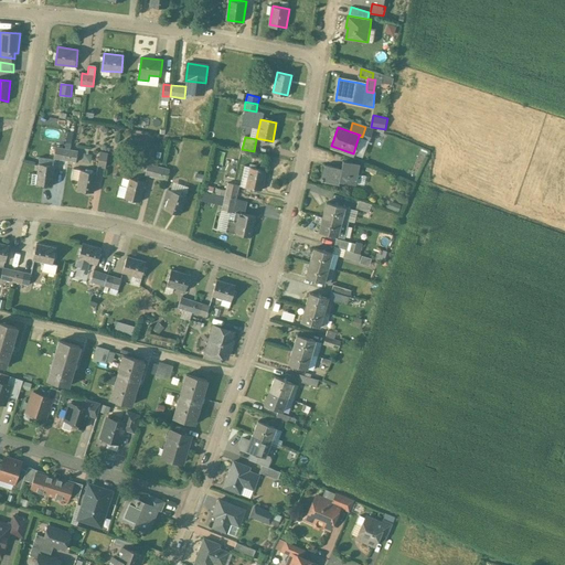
[(71,150),(55,147),(53,159),(68,162),(71,150)]
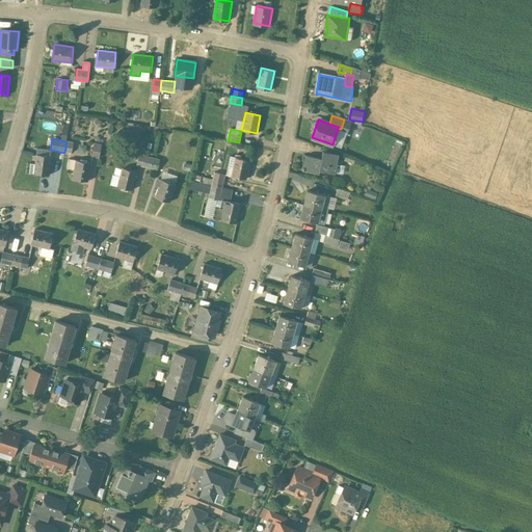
[(73,142),(67,141),(64,153),(71,154),(73,142)]
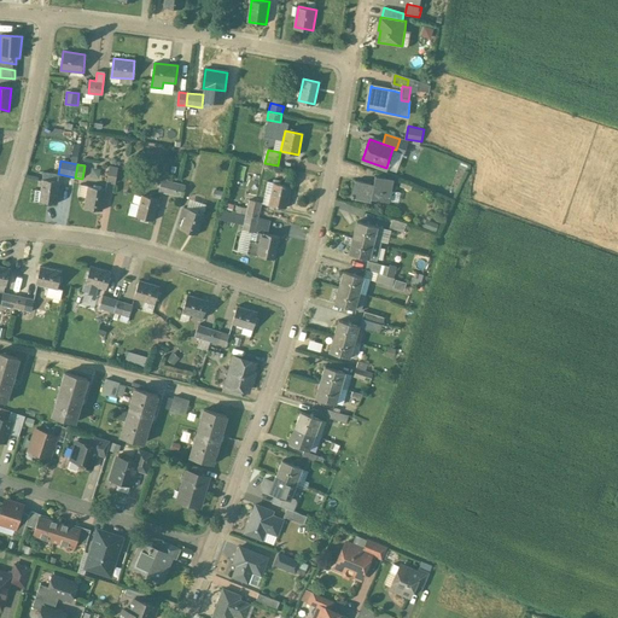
[(462,169),(448,164),(445,172),(460,176),(462,169)]
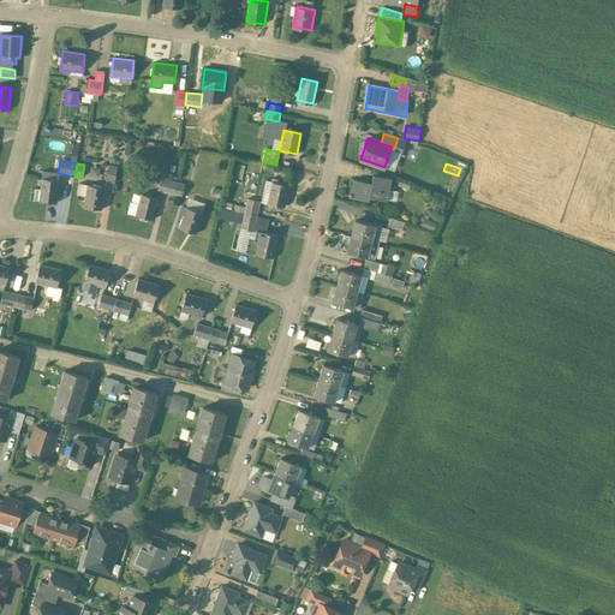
[(117,167),(108,166),(106,183),(114,184),(117,167)]
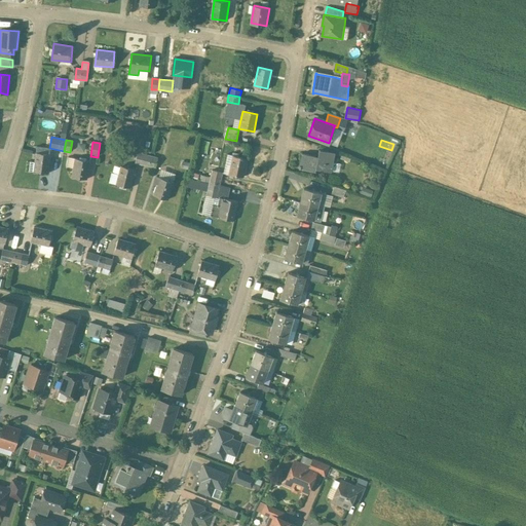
[(85,144),(78,143),(76,150),(84,152),(85,144)]
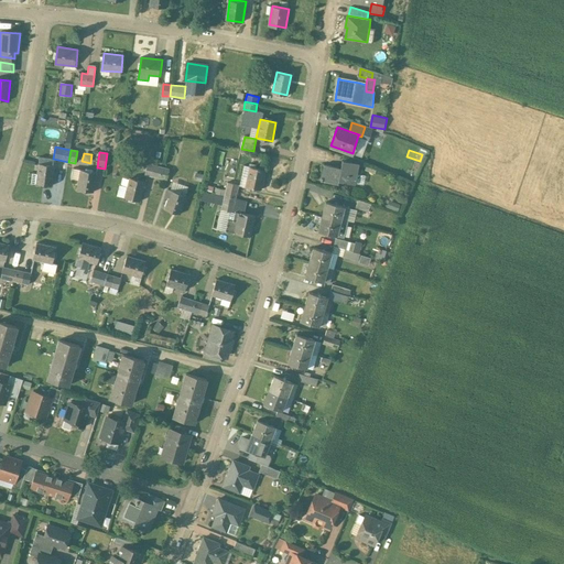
[(345,161),(344,170),(325,165),(322,177),(321,177),(320,182),(323,182),(323,181),(337,184),(337,185),(338,185),(339,182),(355,185),(358,165),(345,161)]
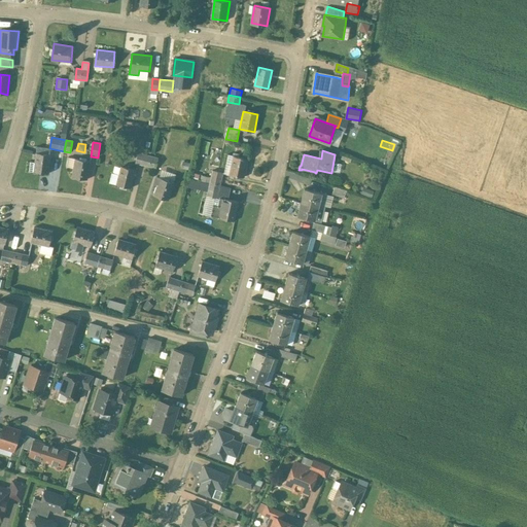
[(51,154),(36,152),(34,171),(48,173),(51,154)]
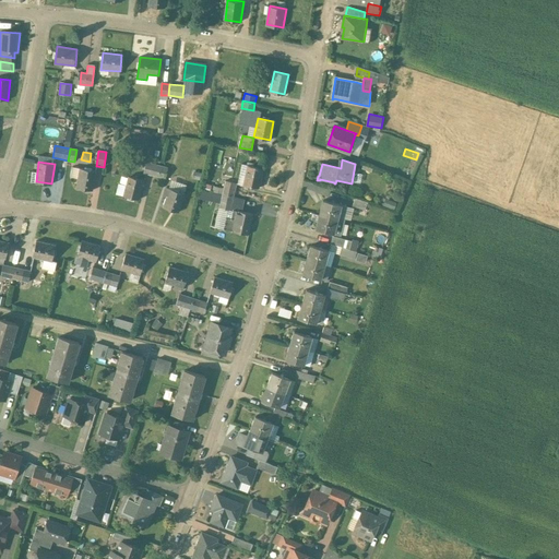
[(153,164),(146,163),(143,174),(151,176),(153,164)]
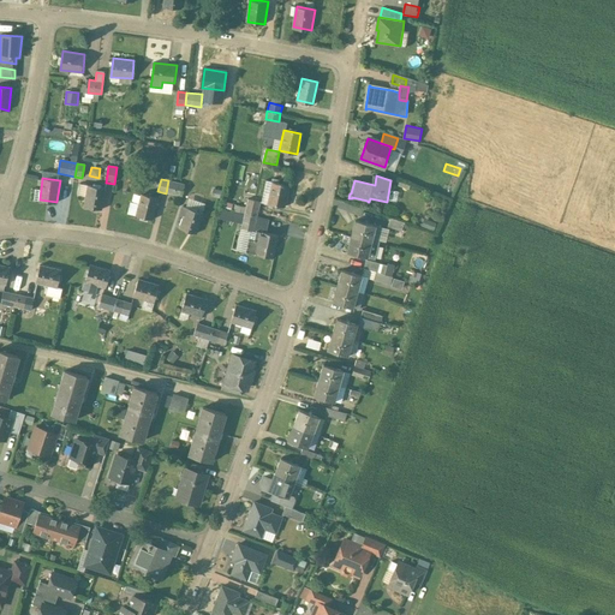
[(177,183),(168,180),(166,193),(173,196),(177,183)]
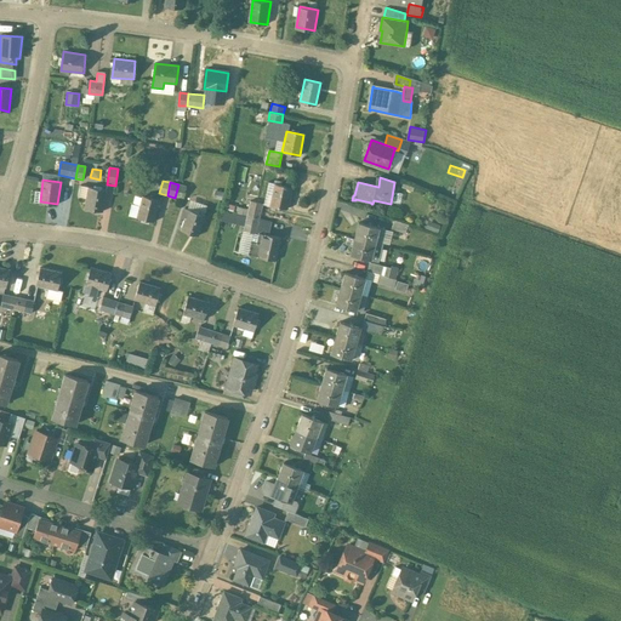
[(292,187),(275,183),(271,205),(288,209),(292,187)]
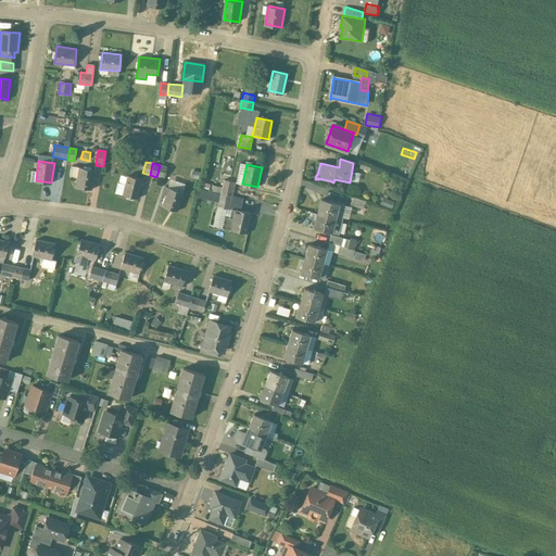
[(167,167),(160,165),(156,177),(164,178),(167,167)]
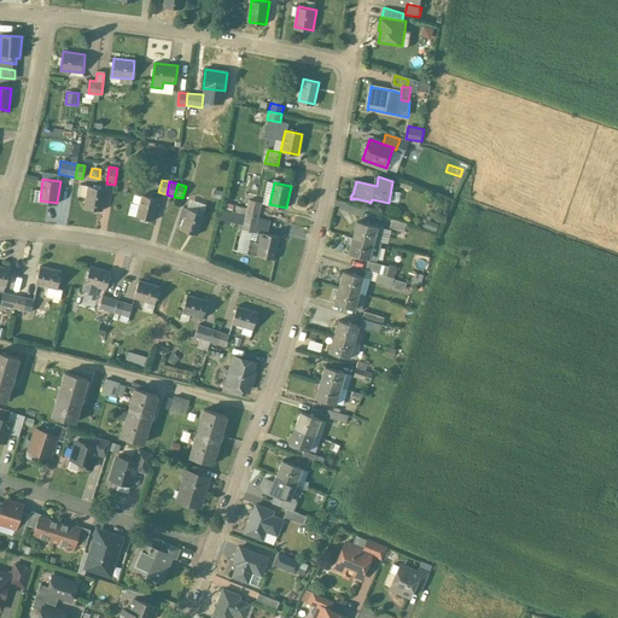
[(108,190),(91,186),(86,208),(103,211),(108,190)]
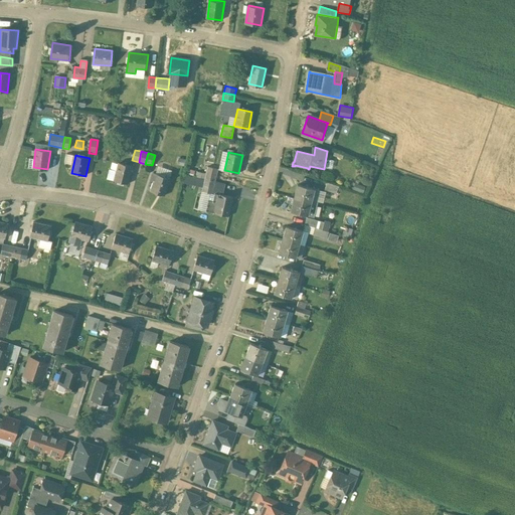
[(133,166),(119,162),(117,169),(115,179),(129,183),(133,166)]
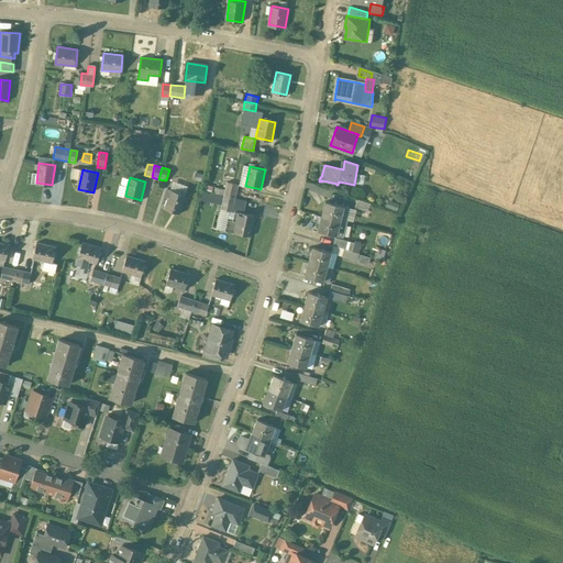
[(239,185),(227,183),(223,196),(235,198),(239,185)]
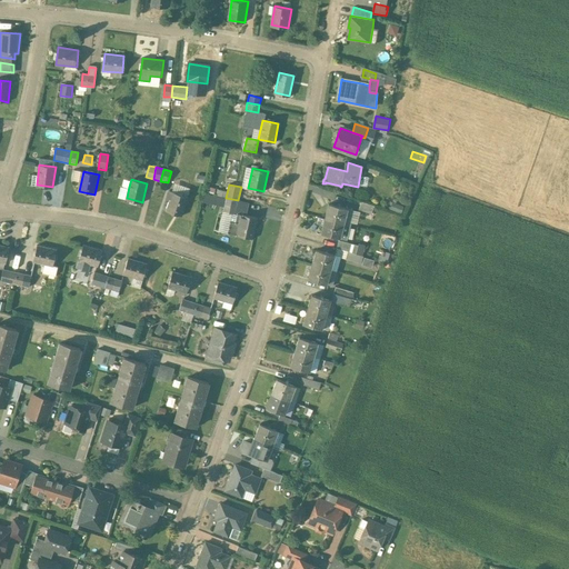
[(188,197),(169,190),(167,198),(169,199),(166,210),(181,216),(188,197)]
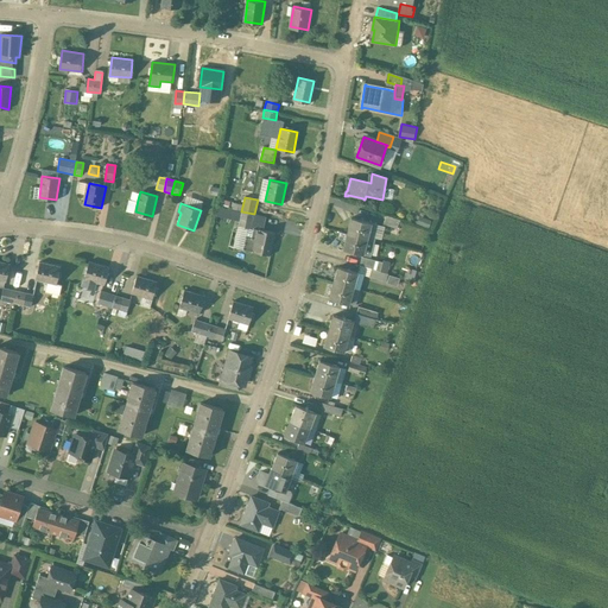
[(254,214),(241,211),(238,226),(251,229),(254,215),(254,214)]
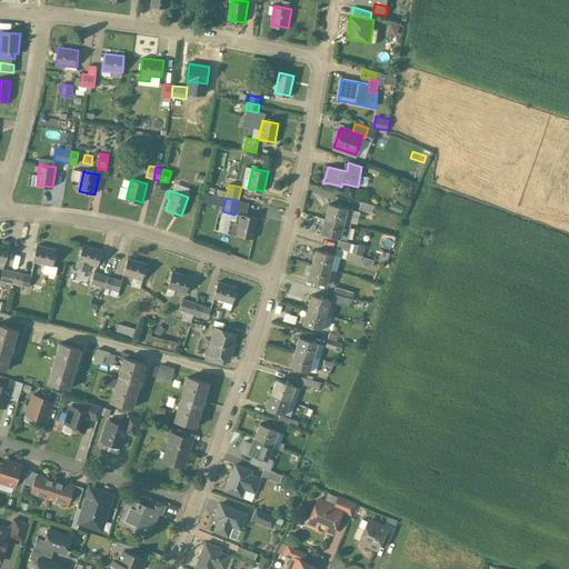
[(248,203),(238,201),(235,215),(237,215),(237,213),(241,215),(246,216),(248,203)]
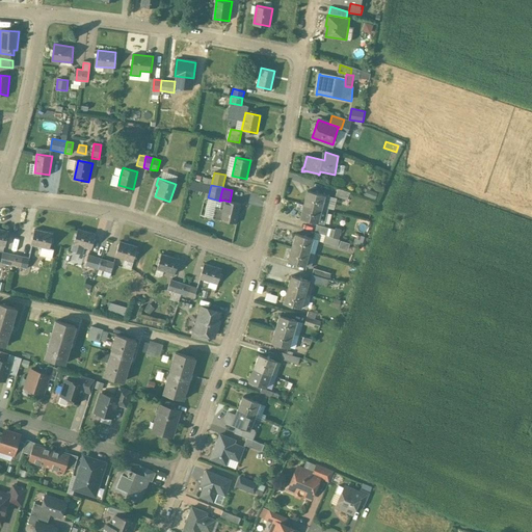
[(350,193),(338,189),(336,196),(346,200),(350,193)]
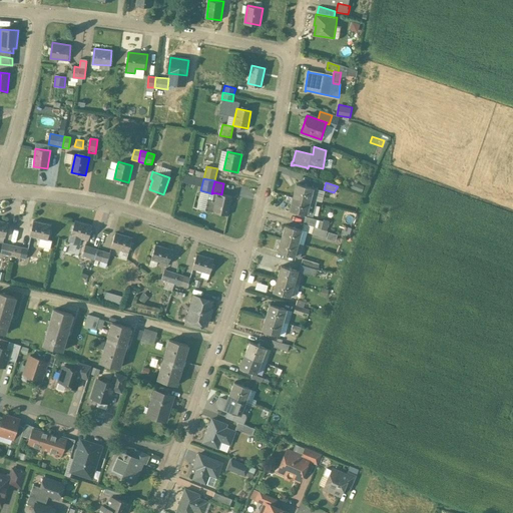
[(364,187),(354,183),(352,189),(362,193),(364,187)]
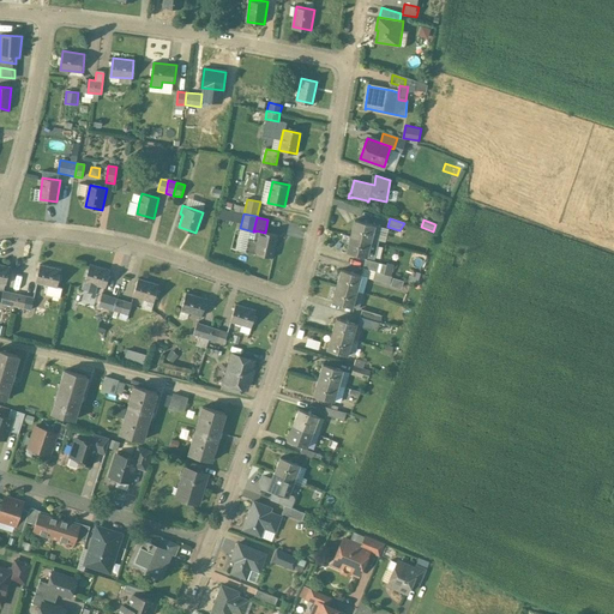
[(374,226),(354,221),(350,236),(371,241),(374,226)]
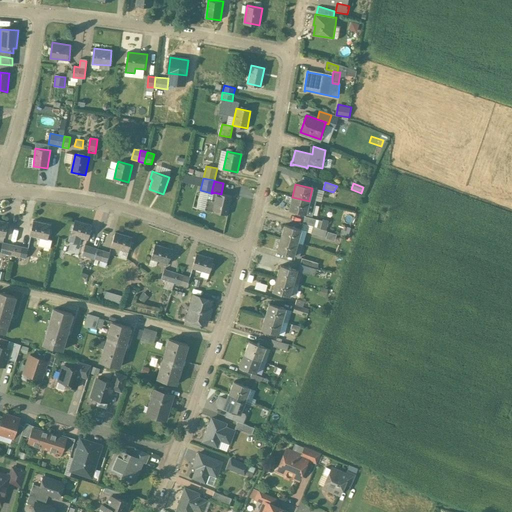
[(217,193),(213,192),(213,193),(211,200),(207,199),(204,210),(227,215),(232,196),(221,194),(217,193)]
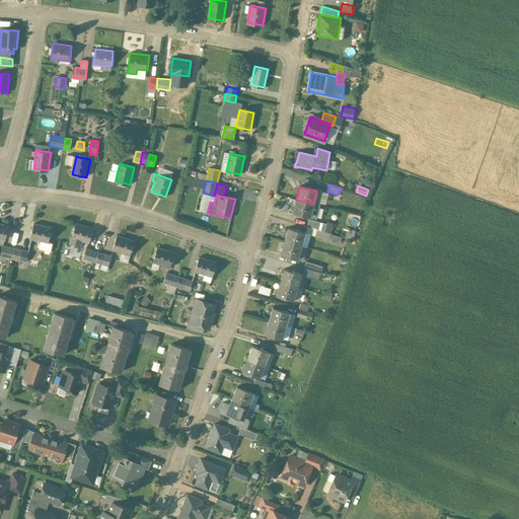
[(313,204),(296,200),(293,213),(309,217),(313,204)]
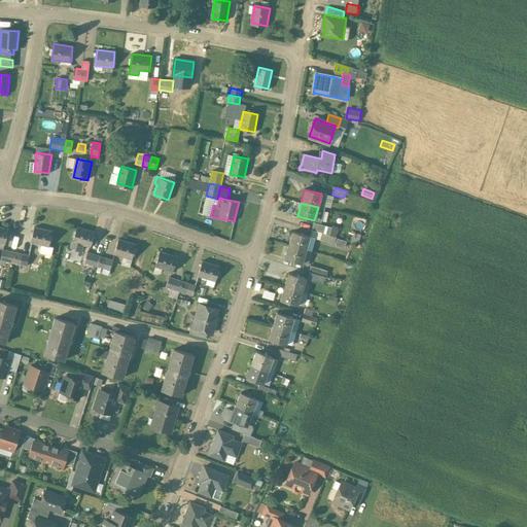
[(325,209),(318,207),(314,220),(321,222),(325,209)]
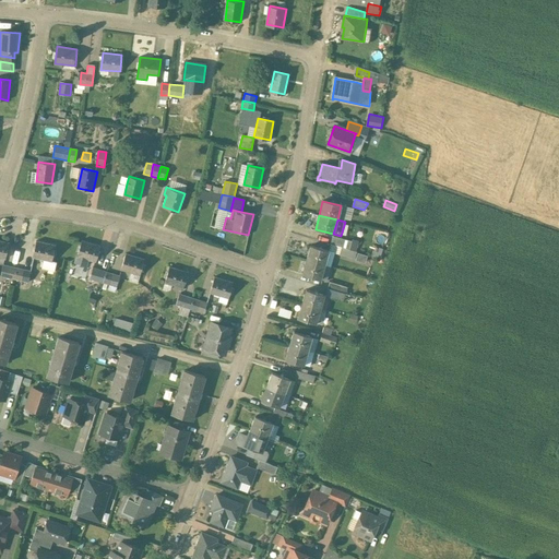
[(352,242),(332,237),(330,244),(349,250),(352,242)]
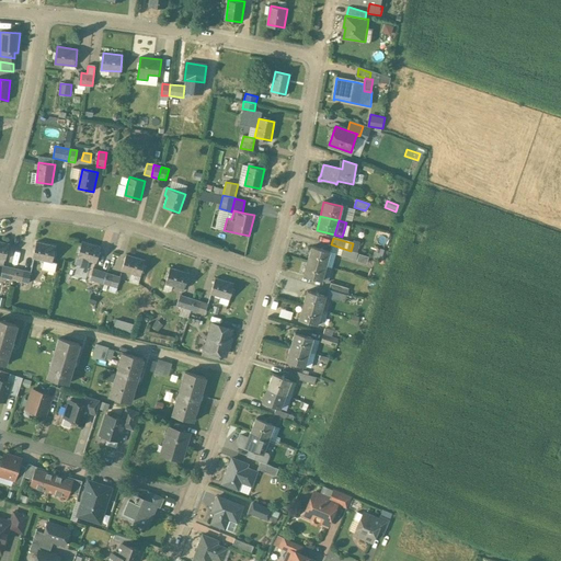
[(9,243),(0,241),(0,258),(6,260),(9,243)]
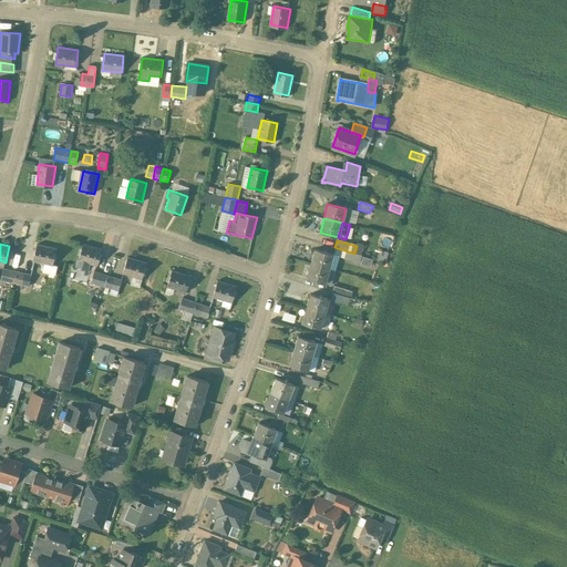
[(57,249),(37,244),(33,260),(53,265),(57,249)]
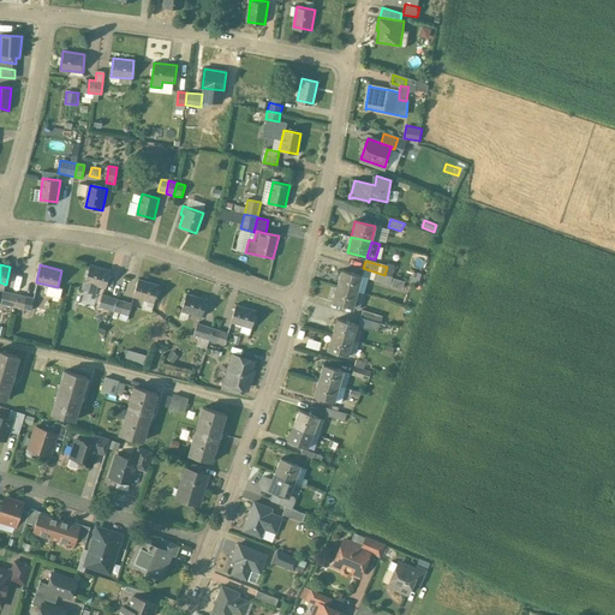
[(111,270),(89,264),(82,288),(95,292),(96,285),(106,287),(111,270)]
